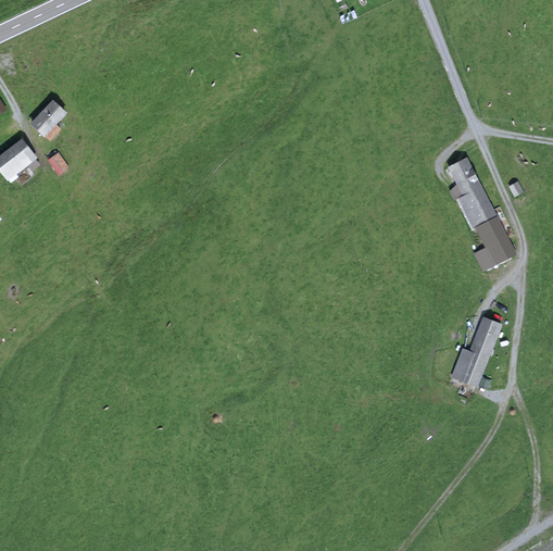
[(60,127),(54,122),(64,111),(51,99),(32,121),(50,138),(60,127)]
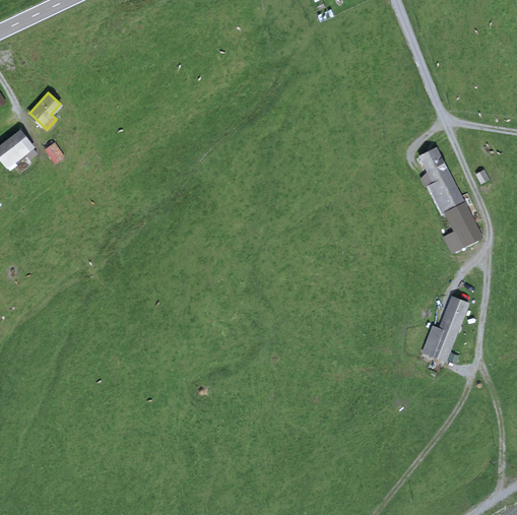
[(0,156),(6,165),(33,144),(20,129),(0,144),(0,156)]
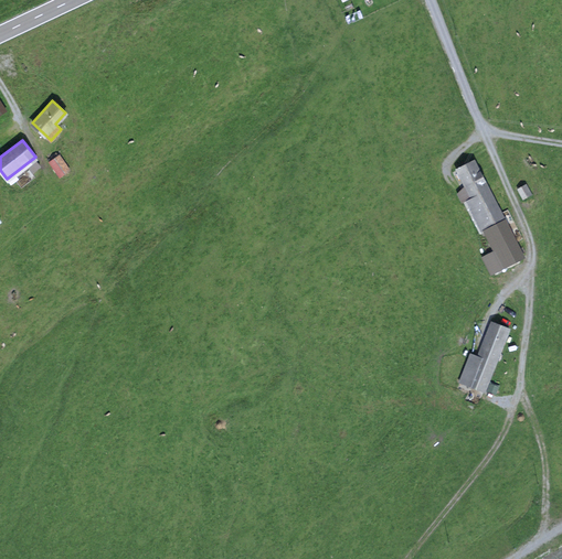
[(50,161),(59,174),(69,168),(60,154),(50,161)]
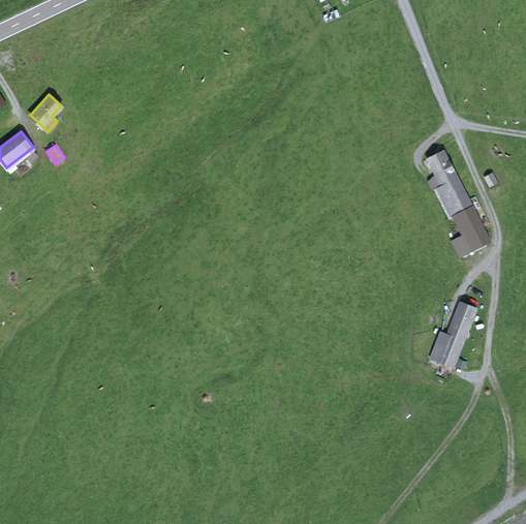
[(434,187),(451,220),(473,209),(444,150),(427,159),(439,184),(434,187)]
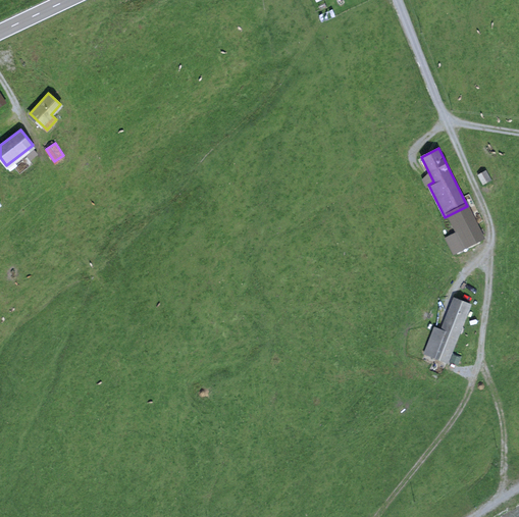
[(432,327),(422,355),(446,364),(469,304),(451,297),(438,329),(432,327)]
